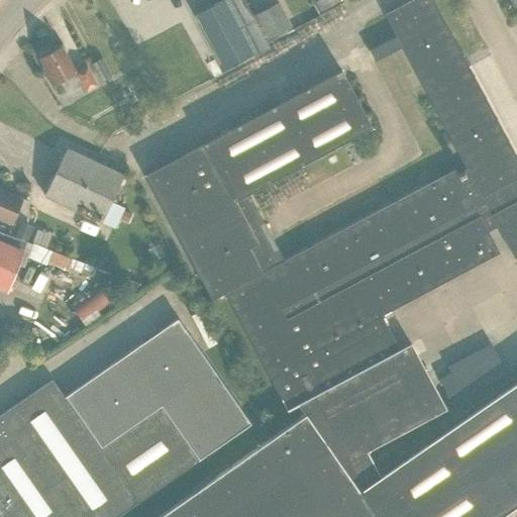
[(305,414),(157,516),(501,516),(516,507),(516,385),(382,480),(367,451),(446,410),(411,344),(400,349),(382,316),(500,254),(489,233),(499,228),(515,260),(516,259),(516,158),(433,0),(414,0),(386,15),(468,171),(457,176),(455,171),(285,261),(249,194),(374,128),(343,72),(147,175),(213,299),(226,293),(288,410),(298,404),(305,414)]
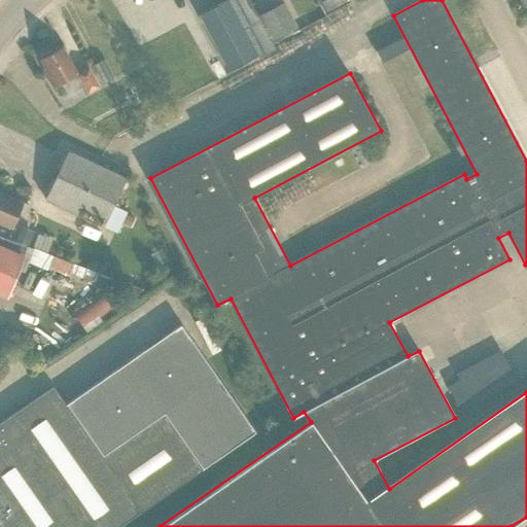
[(229,0),(230,1),(200,16),(230,71),(258,56),(261,60),(277,51),(248,0),(229,0)]
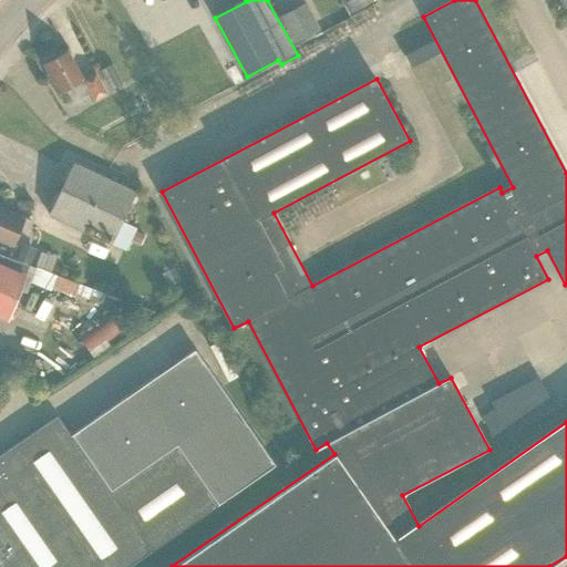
[(372,1),(371,0),(346,0),(352,12),(372,1)]
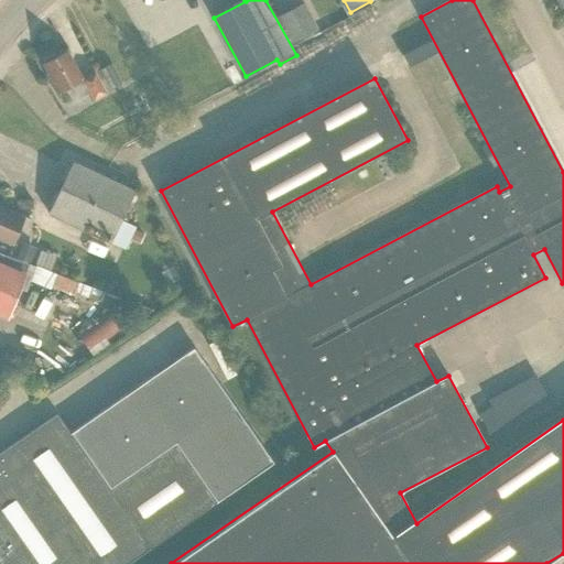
[(303,1),(278,15),(293,42),(318,29),(303,1)]
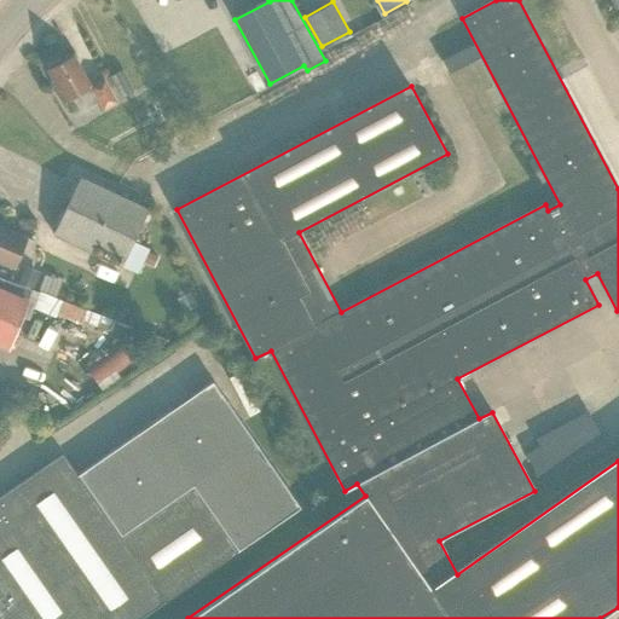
[(75,57),(48,71),(67,104),(82,96),(90,109),(100,103),(104,110),(116,103),(104,81),(92,87),(75,57)]
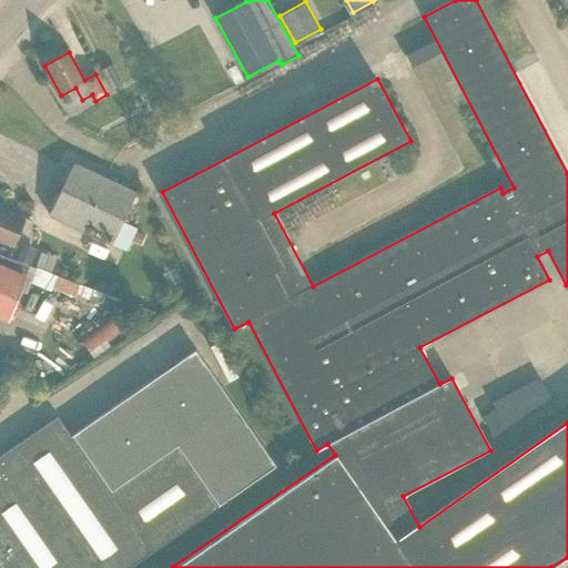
[(111,61),(100,68),(110,87),(121,80),(111,61)]
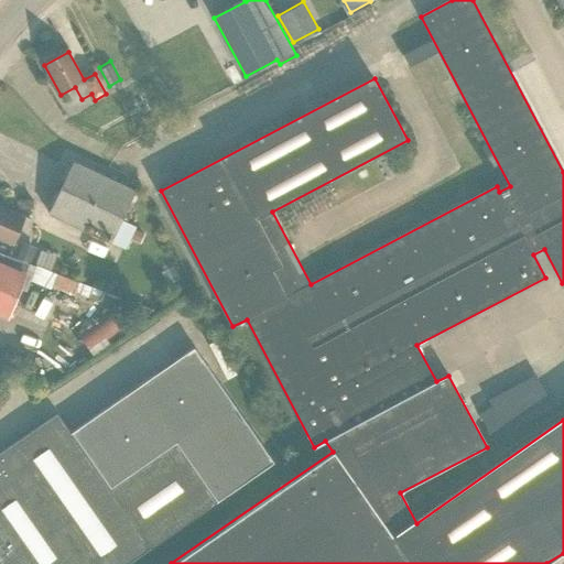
[(136,192),(75,163),(50,215),(111,243),(122,220),(128,224),(131,217),(126,214),(136,192)]
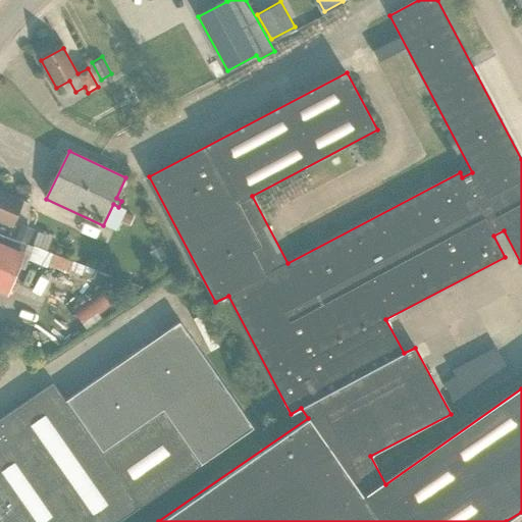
[(23,202),(0,192),(0,221),(13,227),(23,202)]
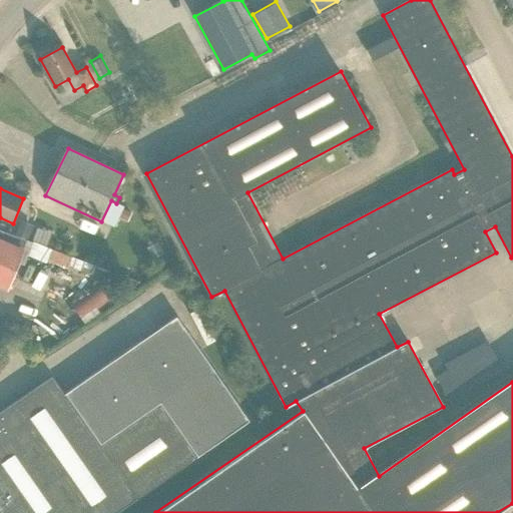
[(122,209),(119,216),(126,220),(129,212),(122,209)]
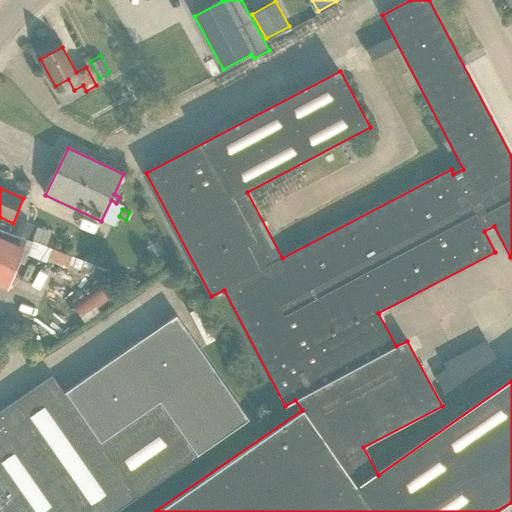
[(21,223),(17,234),(28,239),(32,228),(21,223)]
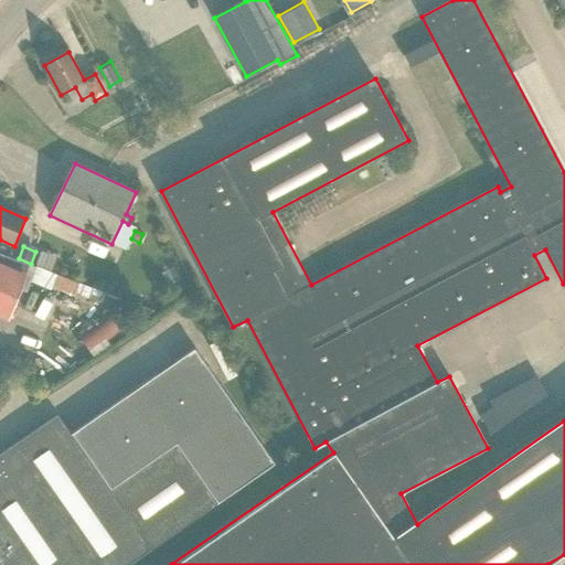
[(25,277),(0,266),(0,315),(8,319),(25,277)]
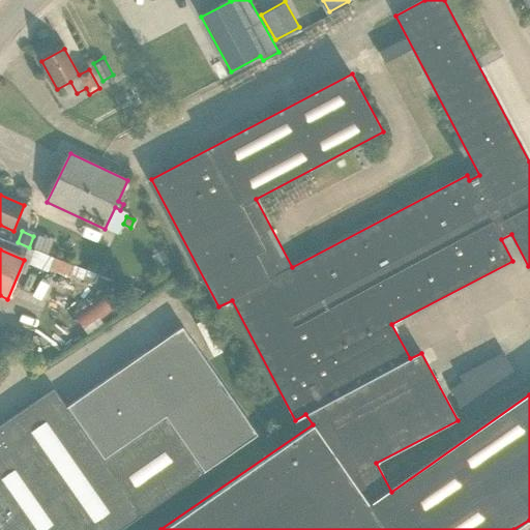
[(0,524),(4,529),(120,529),(258,435),(182,326),(66,408),(54,388),(0,427),(0,524)]
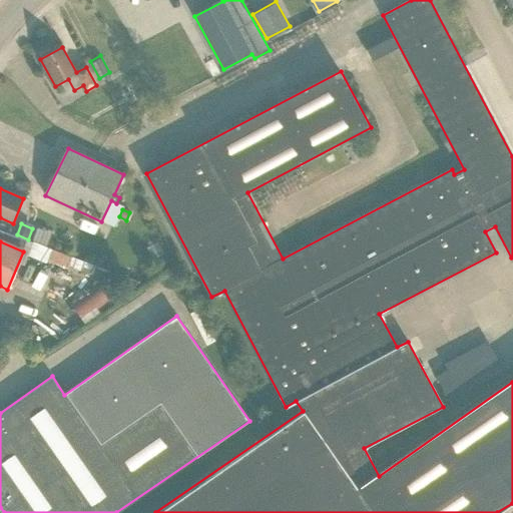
[(450,397),(502,369),(487,341),(446,363),(449,369),(438,375),(450,397)]
